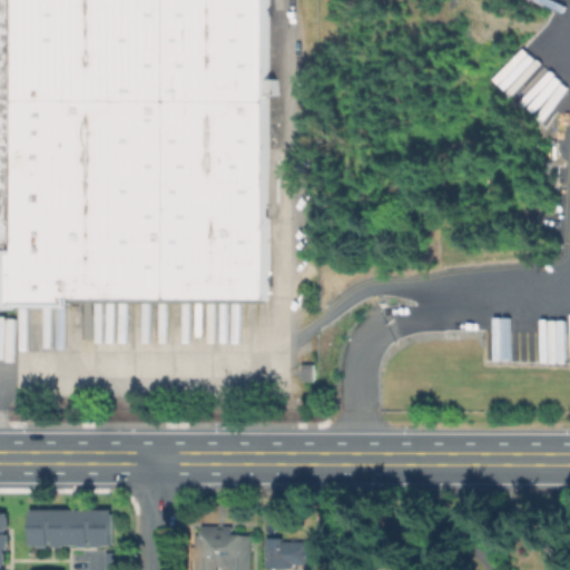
[(0,0),(268,0),(268,302),(23,302),(23,307),(9,307),(9,248),(19,248),(19,243),(0,242),(0,0)]
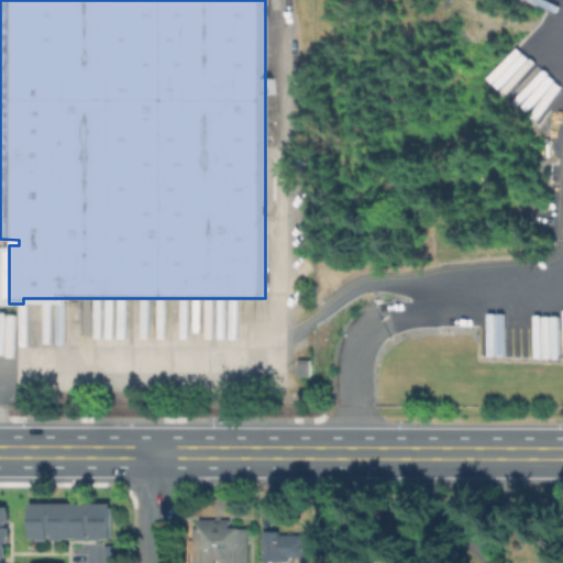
[(296,375),(308,375),(308,359),(296,359),(296,375)]
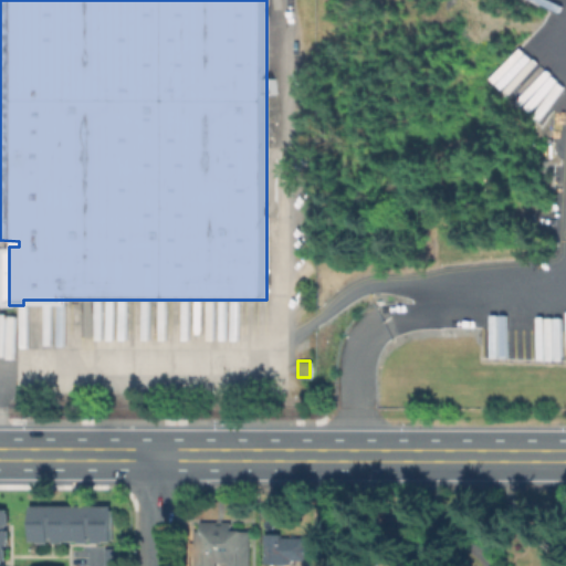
[(111,505),(29,505),(29,542),(91,542),(111,542),(111,505)]
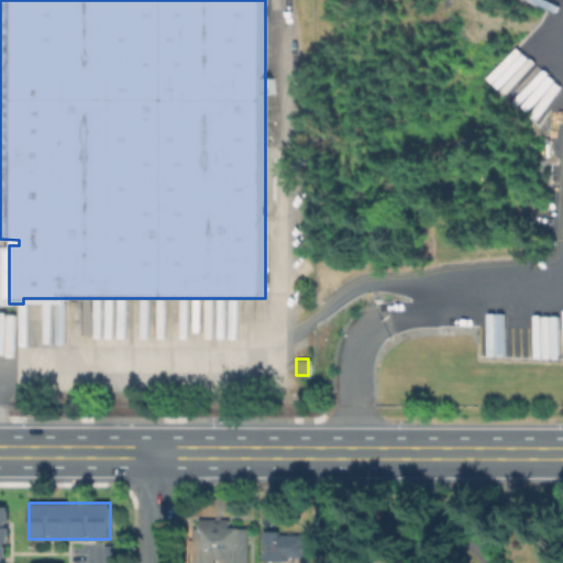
[(250,518),(249,562),(229,562),(229,556),(217,556),(217,562),(194,562),(194,518),(250,518)]
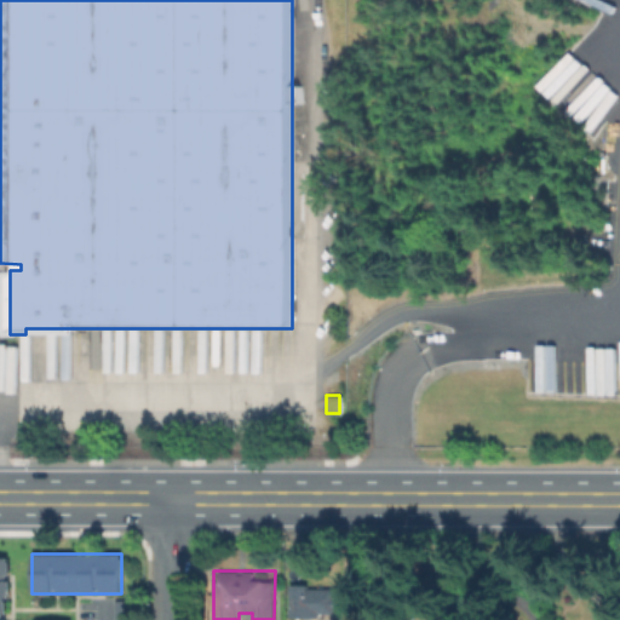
[(367,592),(367,613),(339,613),(339,619),(320,619),(321,618),(293,616),(293,585),(311,585),(311,587),(337,587),(337,592),(367,592)]
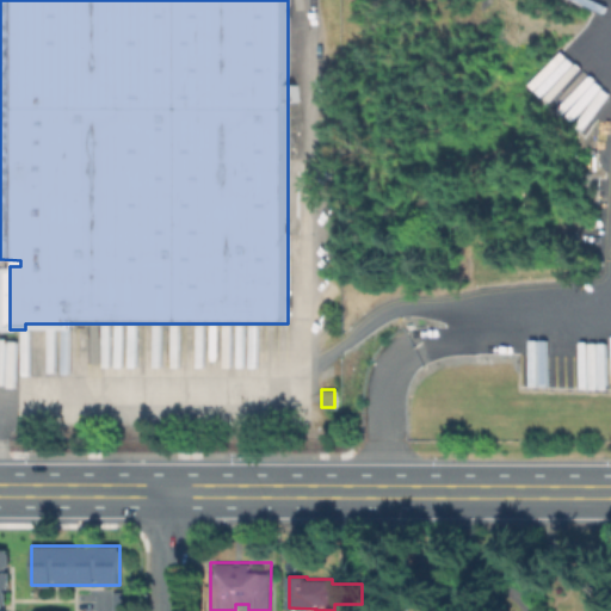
[(128,610),(129,592),(112,591),(111,610),(128,610)]
